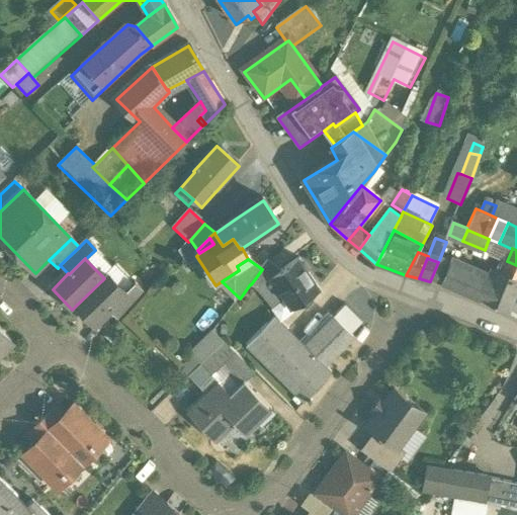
[(280,272),(270,279),(290,310),(299,304),(303,308),(309,304),(306,299),(319,290),(298,260),(280,272)]
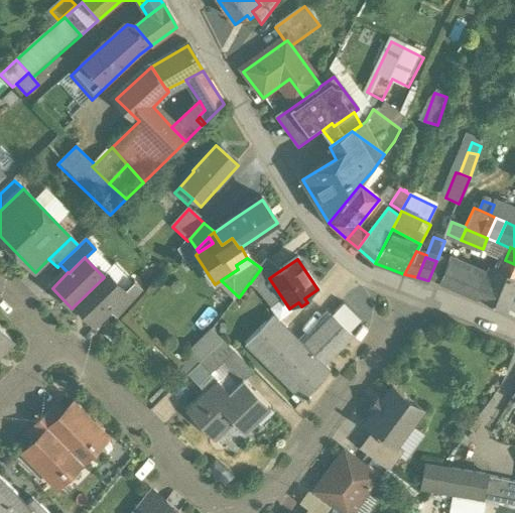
[(448,263),(437,259),(436,261),(428,280),(439,284),(447,264),(448,263)]
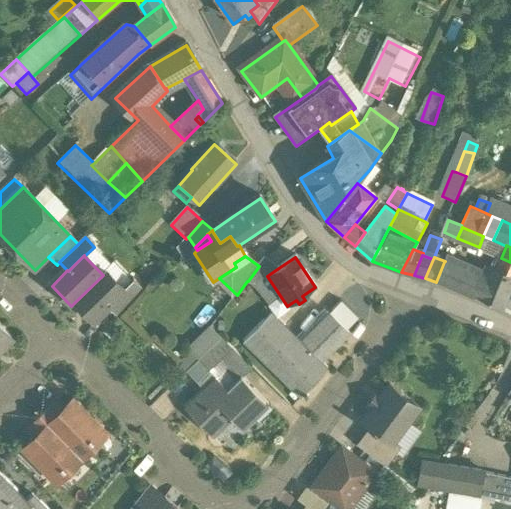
[(508,261),(501,258),(497,266),(504,269),(508,261)]
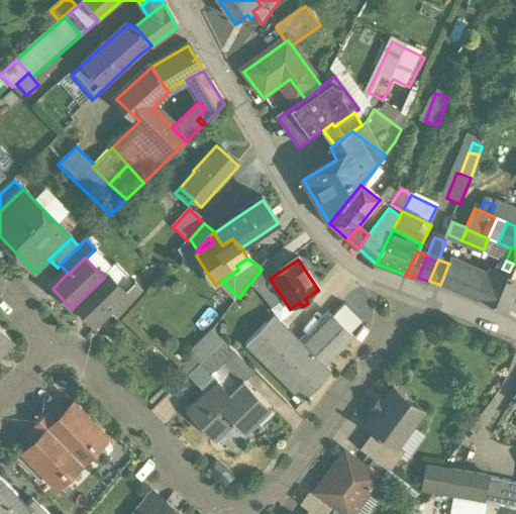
[(267,263),(262,269),(250,284),(259,290),(269,278),(270,279),(280,272),(267,263)]
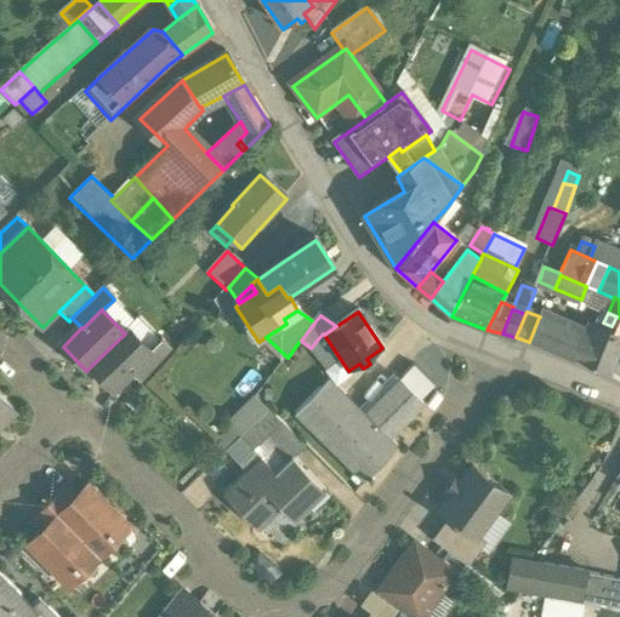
[(619,318),(616,316),(612,326),(603,323),(601,327),(619,336),(619,318)]
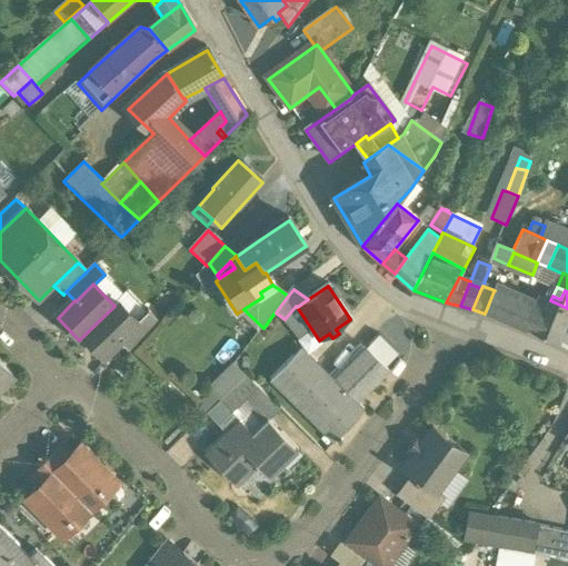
[(500,294),(494,291),(485,314),(514,326),(524,303),(514,299),(505,296),(500,294)]
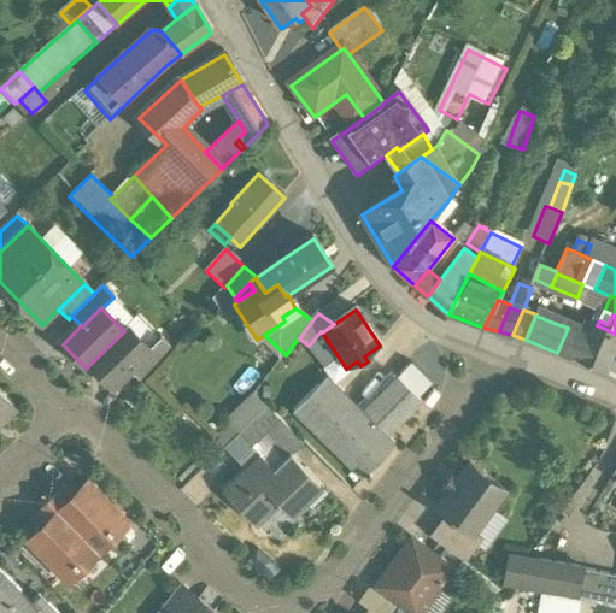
[(615,334),(597,325),(591,323),(586,335),(576,360),(605,373),(614,353),(615,348),(615,334)]
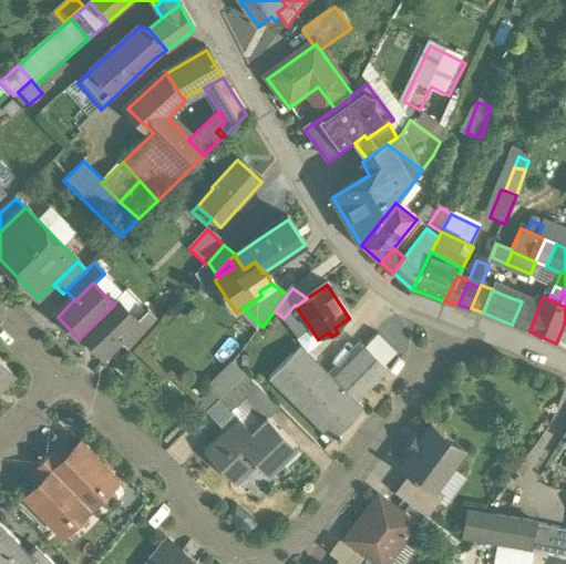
[(114,305),(82,336),(103,357),(121,340),(120,339),(137,322),(136,321),(116,301),(114,305)]
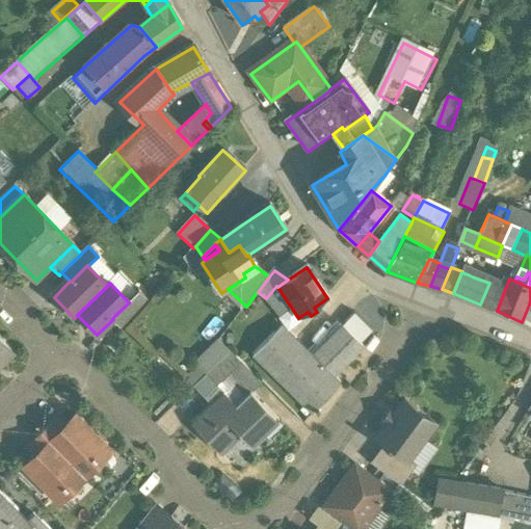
[(505,289),(489,283),(480,305),(497,311),(505,289)]
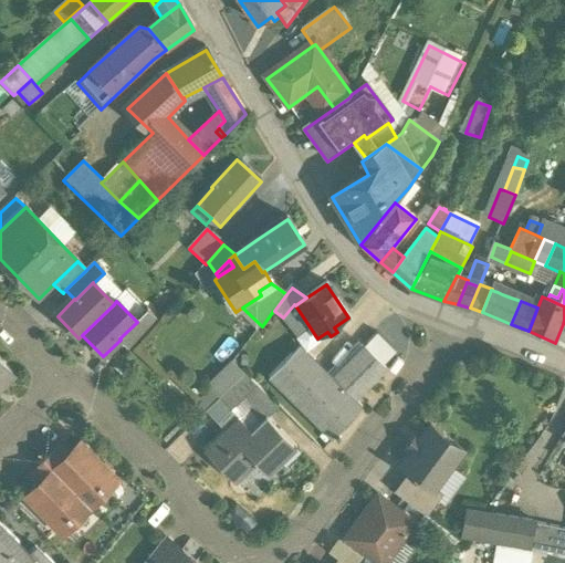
[(137,322),(119,339),(121,340),(131,348),(157,320),(147,310),(136,321),(137,322)]
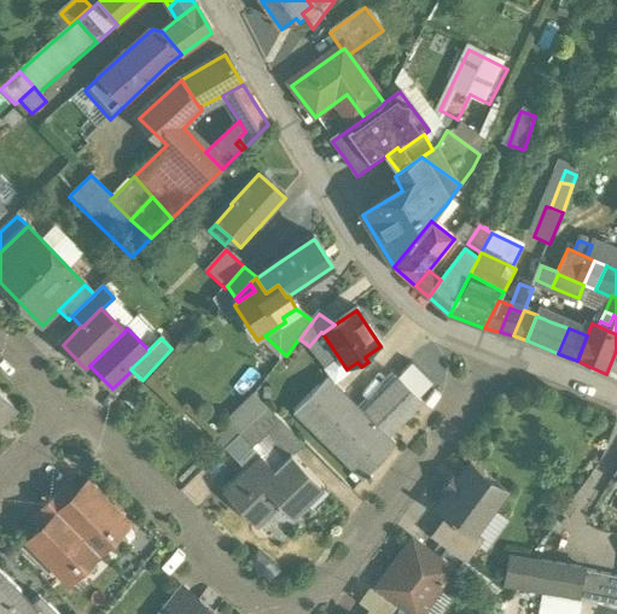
[(365,414),(329,378),(294,414),(362,481),(366,478),(368,480),(372,477),(370,474),(397,446),(389,438),(365,414)]
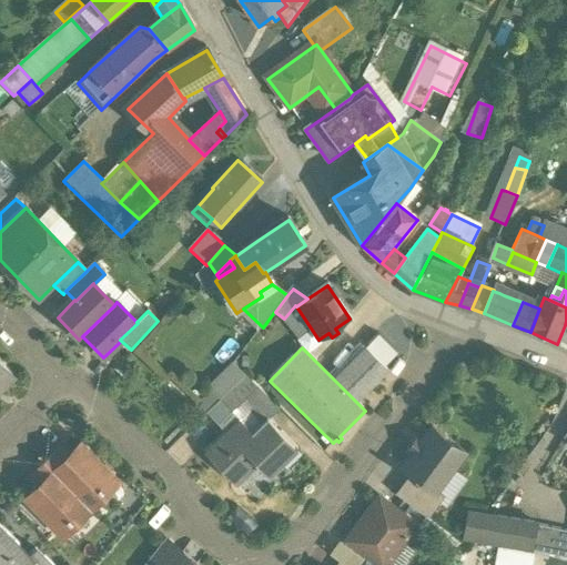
[(366,350),(335,381),(357,403),(388,371),(366,350)]
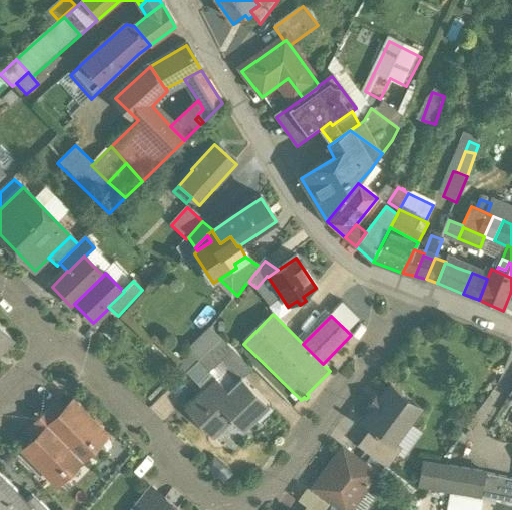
[(175,368),(183,377),(197,364),(222,339),(210,327),(186,351),(189,354),(175,368)]
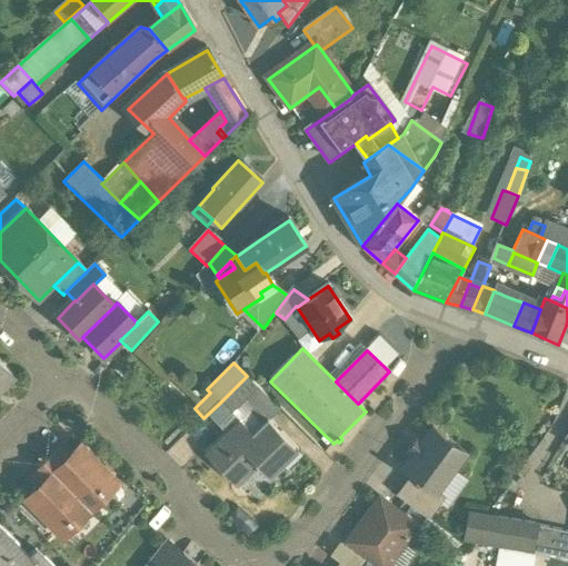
[(0,396),(16,381),(0,365),(0,396)]
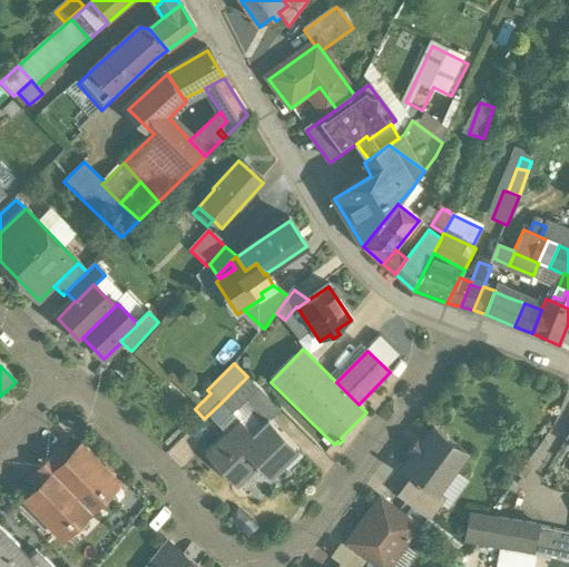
[(247,377),(219,404),(232,417),(247,401),(260,390),(247,377)]
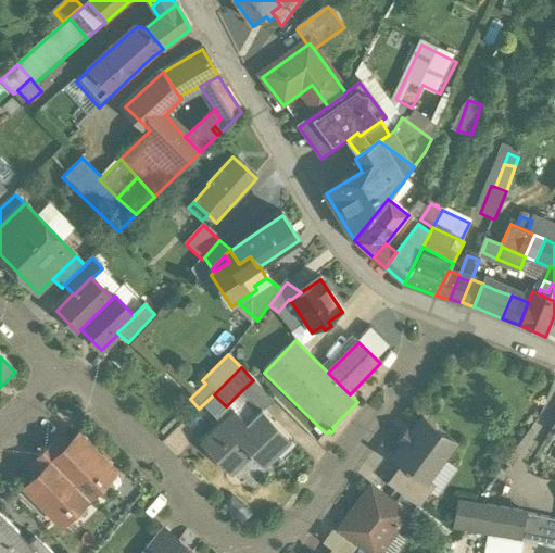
[(274,402),(253,380),(241,391),(261,411),(262,411),(264,413),(274,402)]
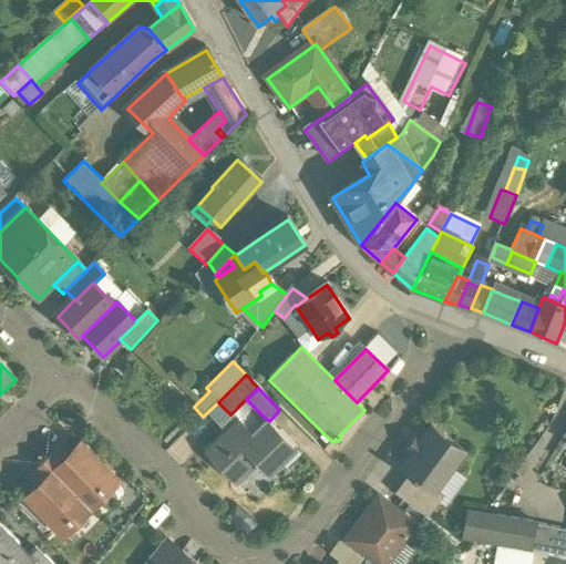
[(230,414),(218,402),(203,417),(223,436),(239,419),(253,433),(266,419),(246,399),(230,414)]
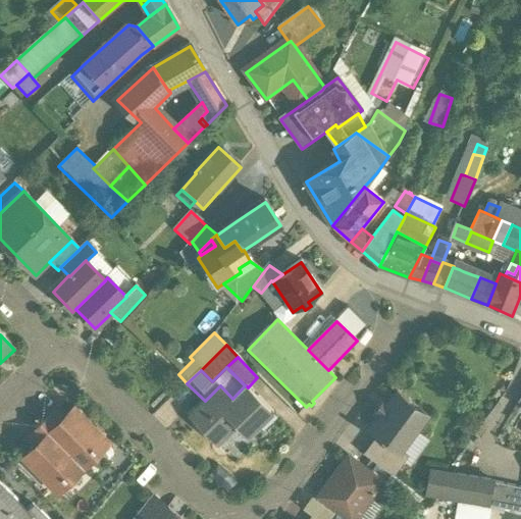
[(245,385),(232,399),(220,385),(205,401),(189,416),(218,448),(239,428),(249,439),(274,414),(248,387),(246,385),(245,385)]
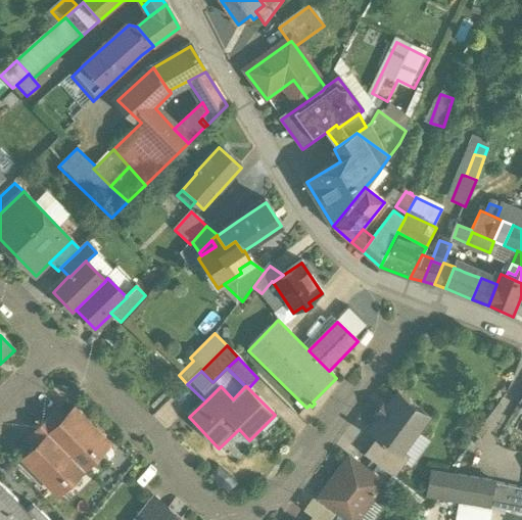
[(397,394),(389,407),(385,404),(375,416),(379,419),(370,431),(378,437),(401,455),(402,453),(429,418),(397,394)]
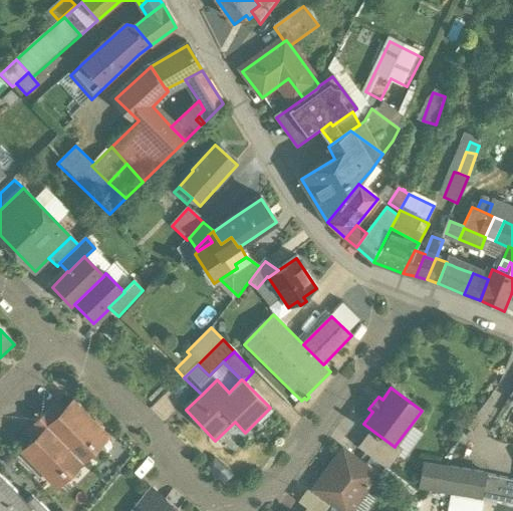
[(72,405),(57,420),(50,413),(41,422),(82,462),(96,447),(90,441),(99,432),(72,405)]
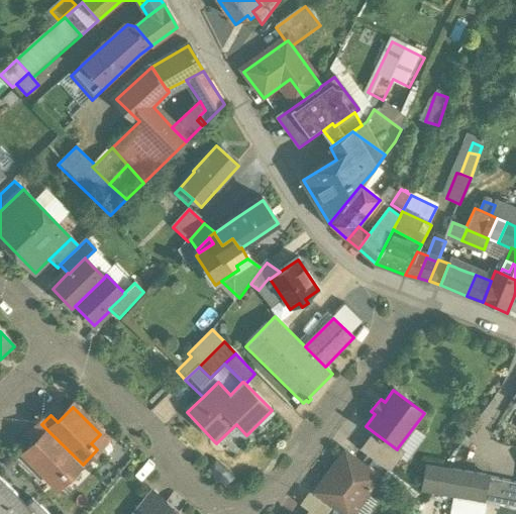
[(83,465),(41,424),(32,433),(39,440),(24,456),(52,483),(61,474),(68,481),(83,465)]
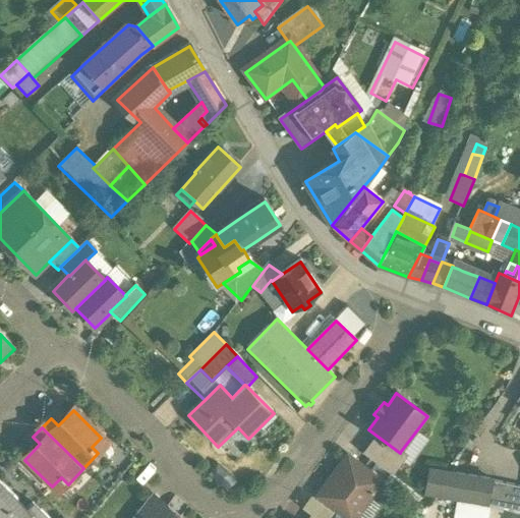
[(400,453),(377,436),(363,454),(393,475),(408,456),(401,451),(400,453)]
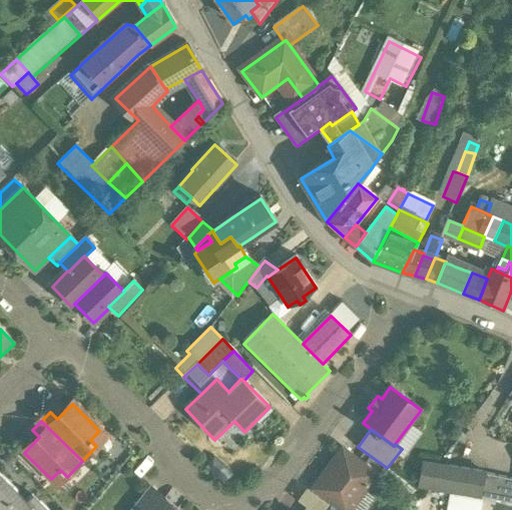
[(343,451),(314,491),(339,509),(350,509),(377,476),(343,451)]
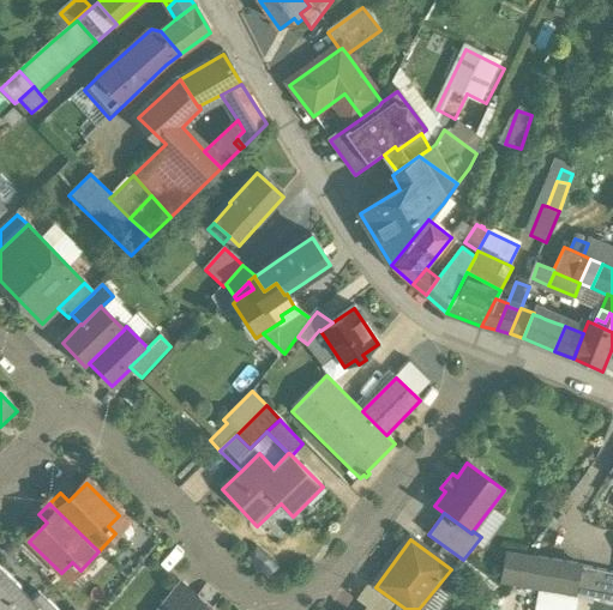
[(524,560),(506,556),(500,585),(520,589),(524,560)]
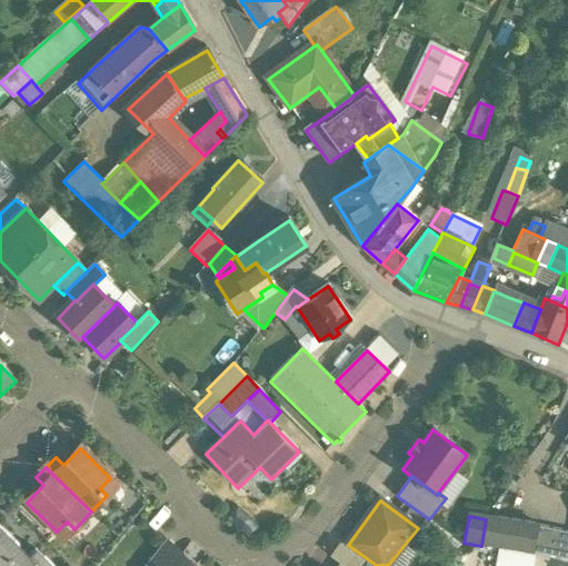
[(539,527),(486,518),(486,519),(481,546),(532,554),(534,554),(539,528),(539,527)]
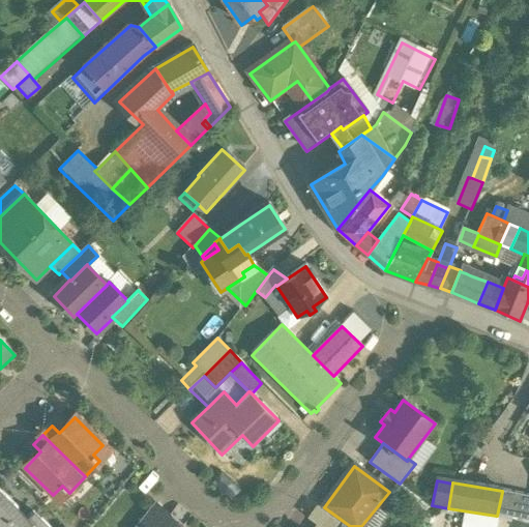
[(28,519),(0,490),(0,526),(48,526),(34,514),(28,519)]
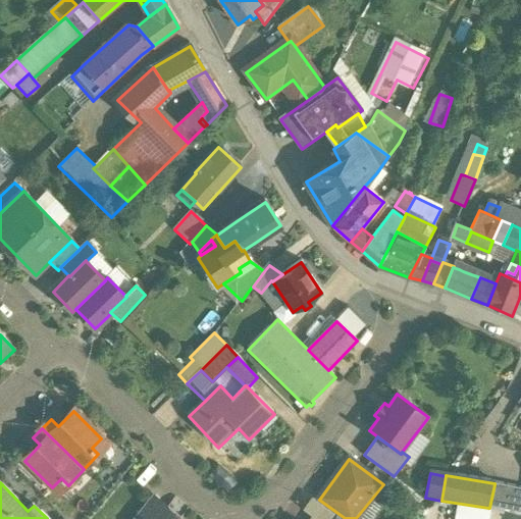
[(520,489),(495,484),(489,508),(520,514),(520,489)]
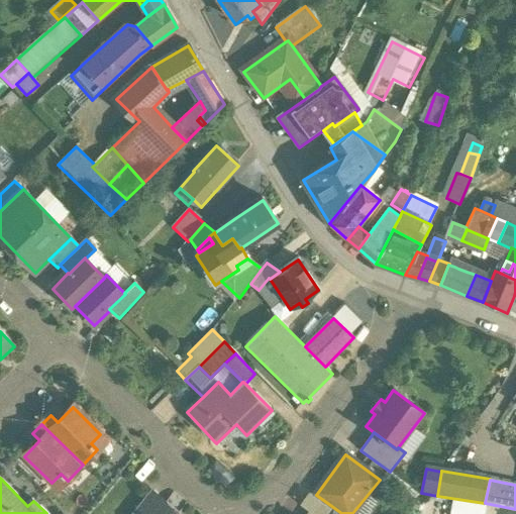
[(178,513),(152,494),(136,513),(178,513)]
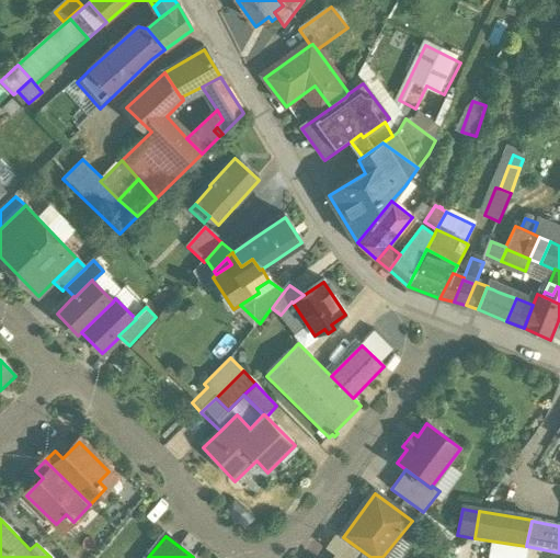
[(525,557),(527,549),(493,544),(491,557),(525,557)]
